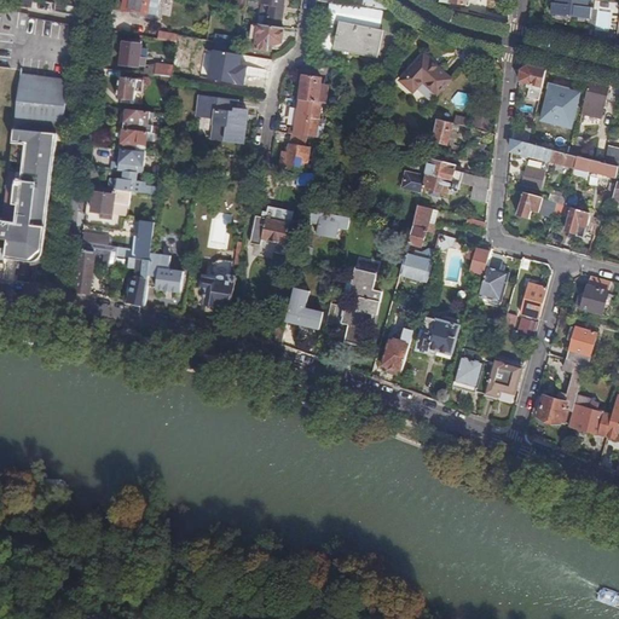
[(67,16),(80,18),(82,0),(56,0),(57,0),(64,1),(69,1),(67,16)]
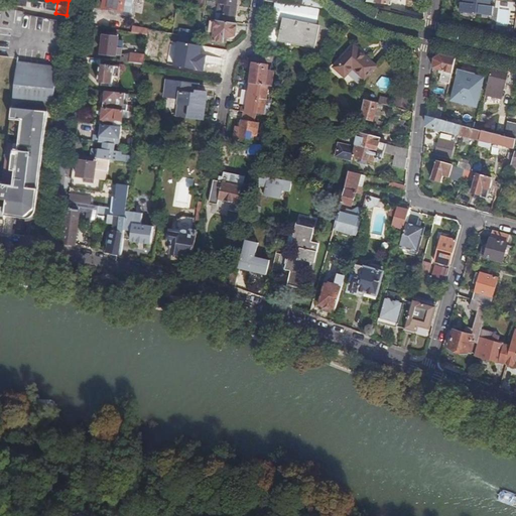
[(124,0),(104,0),(103,8),(113,10),(123,12),(124,0)]
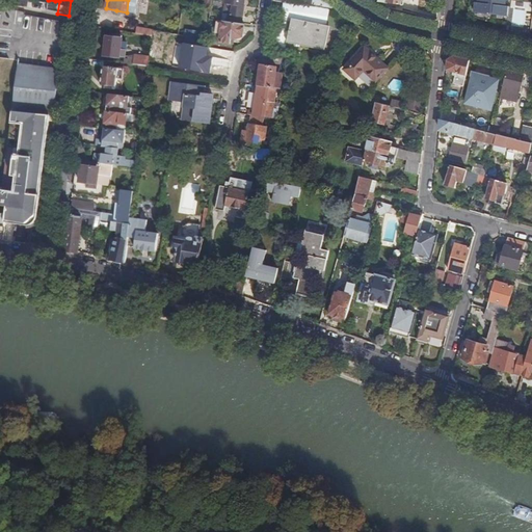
[(137,0),(128,0),(127,12),(131,12),(135,14),(137,0)]
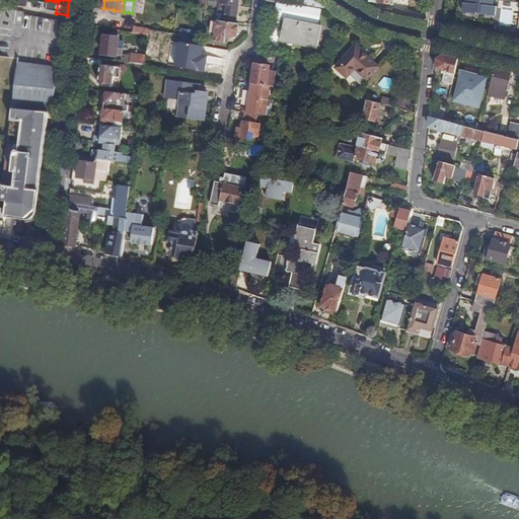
[(223,13),(222,21),(236,23),(237,16),(236,15),(238,0),(221,0),(219,13),(223,13)]
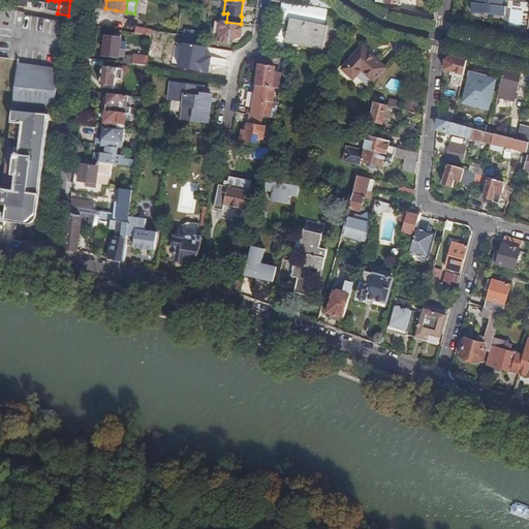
[(505,7),(505,6),(505,0),(506,0),(508,0),(477,0),(477,3),(474,3),(473,12),(491,14),(492,5),(505,7)]
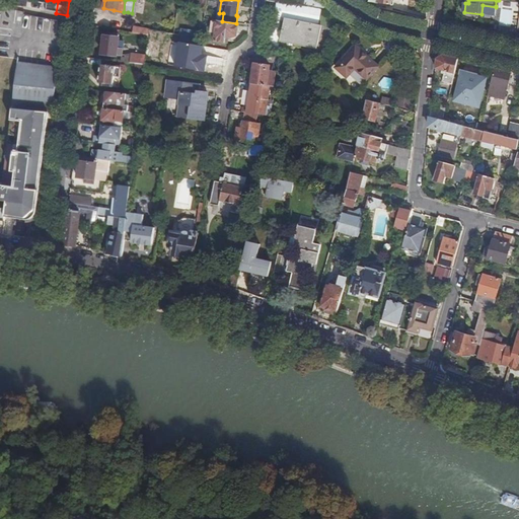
[(484,14),(482,14),(464,12),(465,3),(461,2),(460,15),(476,21),(483,21),(484,14)]
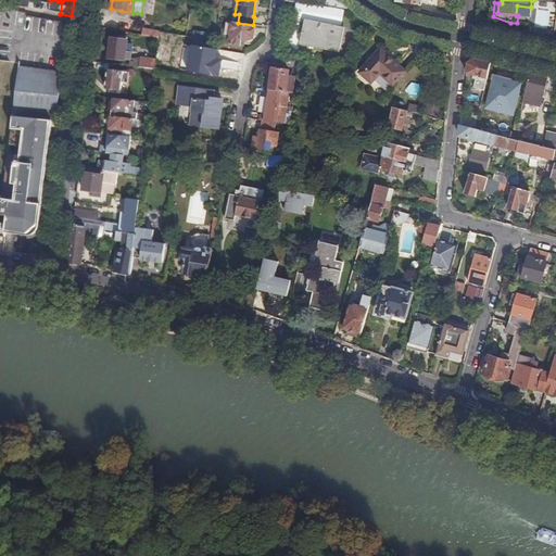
[(534,7),(531,7),(531,8),(517,5),(516,15),(518,15),(533,17),(534,7)]
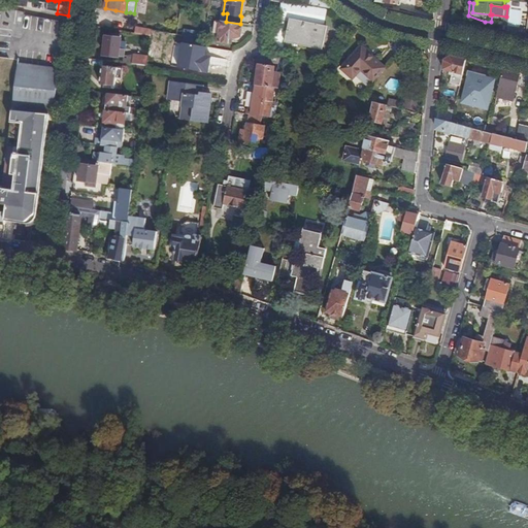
[(3,13),(1,12),(0,17),(0,60),(19,62),(24,29),(25,18),(3,15),(3,13)]
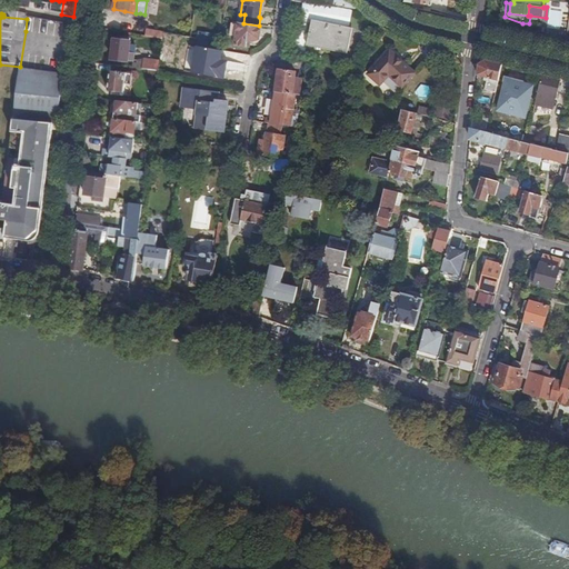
[(28,17),(27,19),(26,31),(60,38),(62,23),(28,17)]
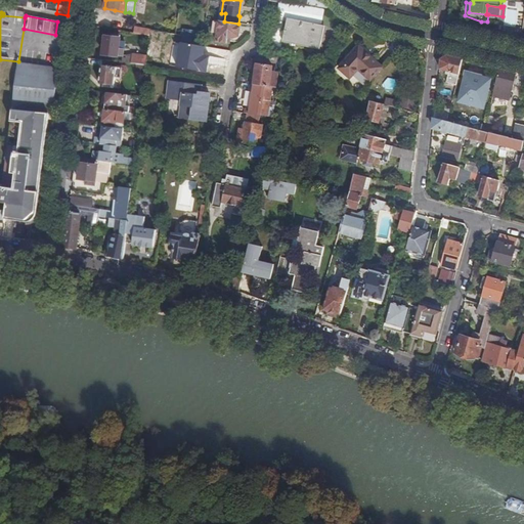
[(324,26),(288,17),(285,30),(284,30),(282,35),(284,35),(282,42),(319,49),(324,26)]
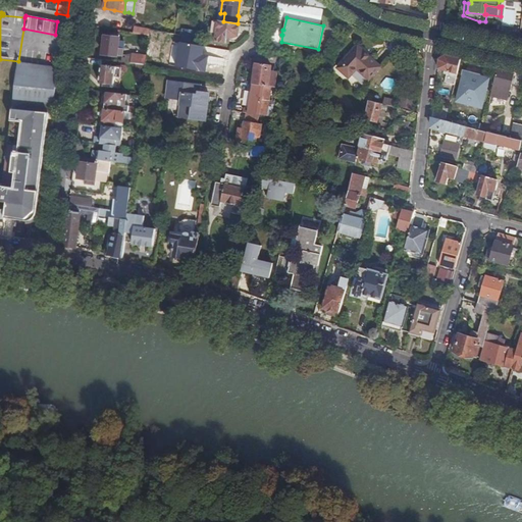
[(223,21),(218,20),(215,41),(225,43),(226,38),(229,38),(232,38),(238,36),(240,23),(238,23),(223,21)]
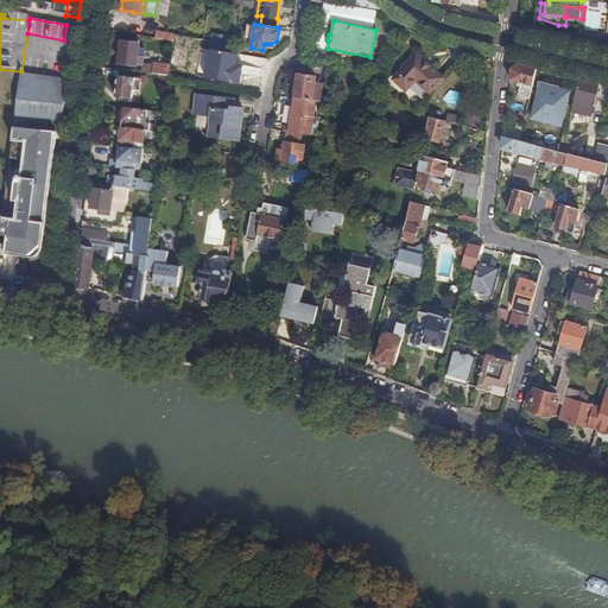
[(211,50),(227,50),(228,33),(211,33),(211,50)]
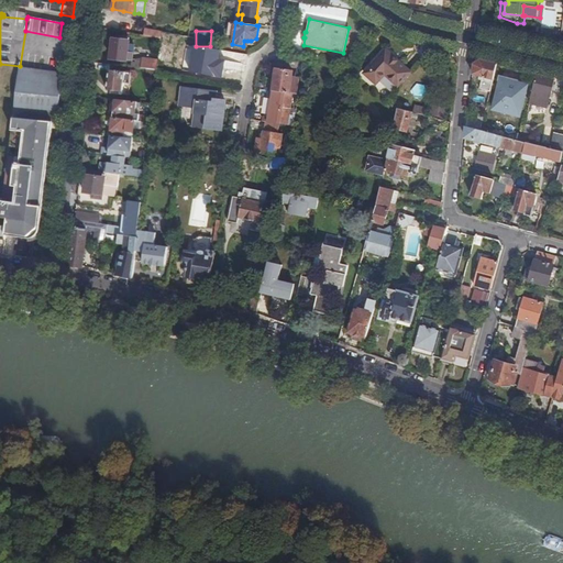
[(110,58),(132,61),(133,54),(127,53),(129,37),(125,37),(125,41),(113,39),(110,58)]
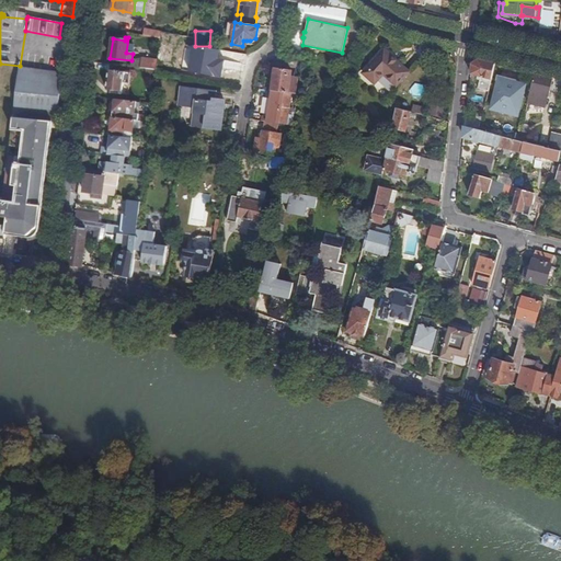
[(385,75),(398,87),(410,73),(385,49),(364,72),(375,83),(385,75)]
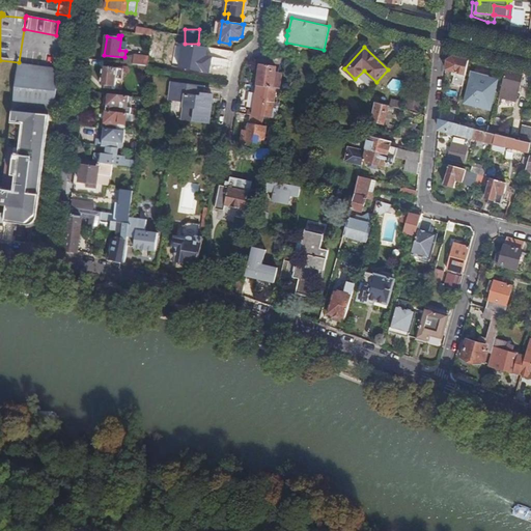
[(124,57),(123,63),(133,64),(134,55),(124,57)]
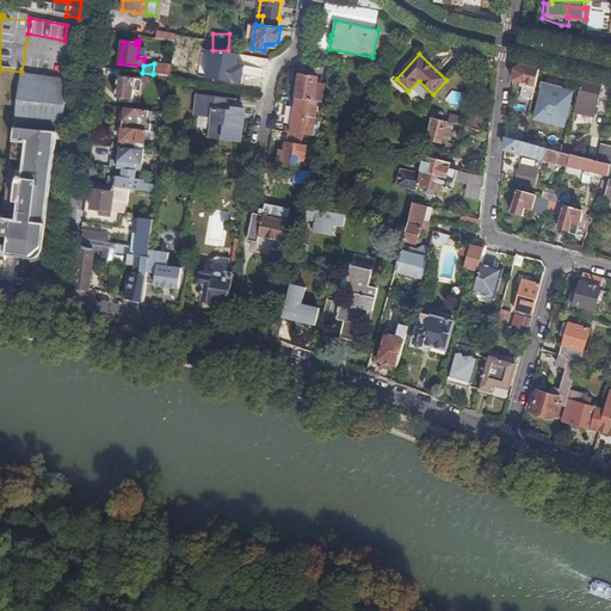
[(153,74),(171,76),(172,67),(172,65),(154,63),(153,74)]
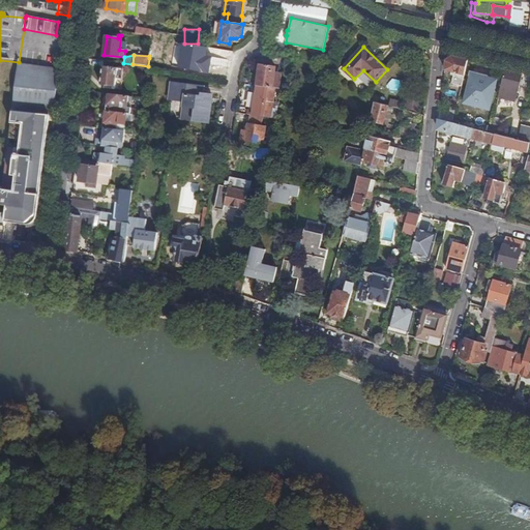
[(463,86),(469,59),(454,55),(447,60),(446,70),(455,72),(452,83),(463,86)]
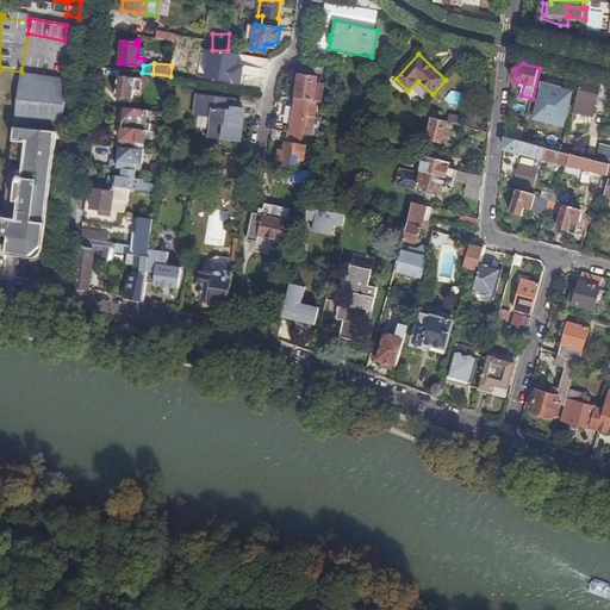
[(0,69),(0,125),(14,128),(22,73),(22,72),(0,69)]
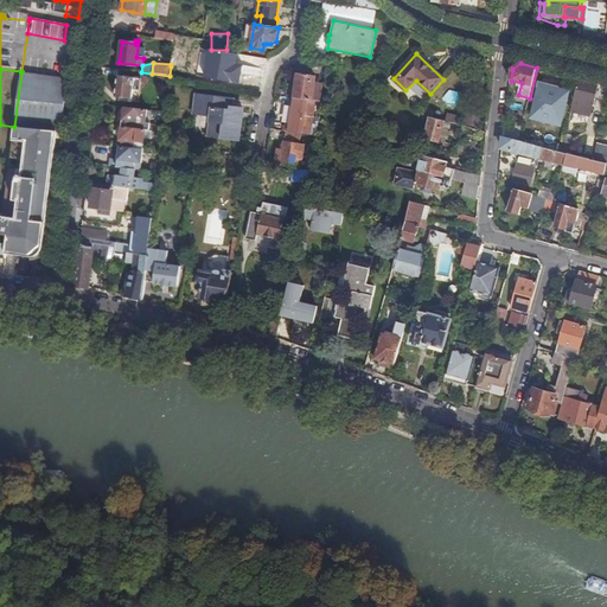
[(62,132),(68,80),(21,72),(14,127),(57,132),(62,132)]
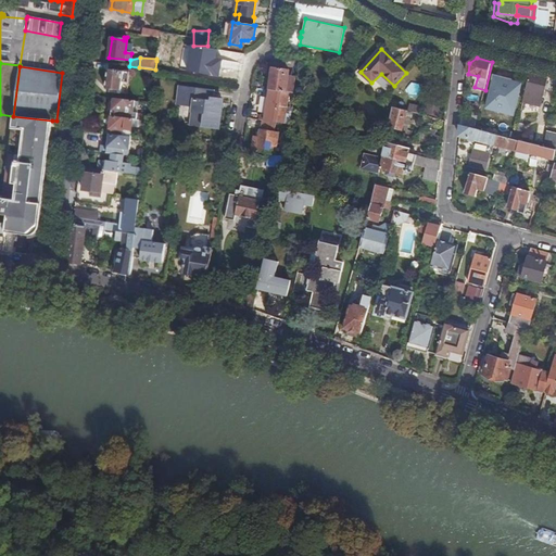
[(274,68),(269,90),(287,92),(290,71),(274,68)]
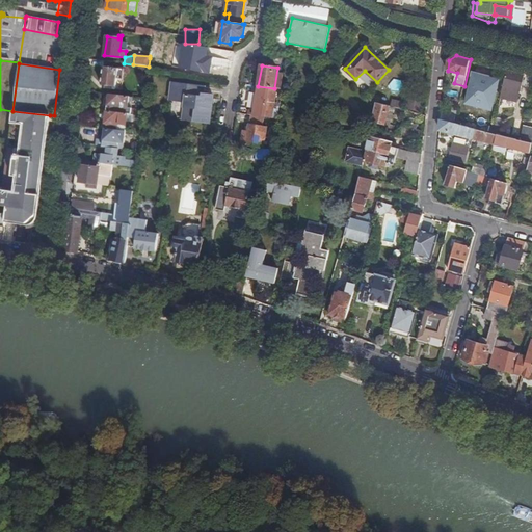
[(123,79),(124,69),(103,67),(101,85),(112,86),(112,89),(115,89),(116,79),(123,79)]
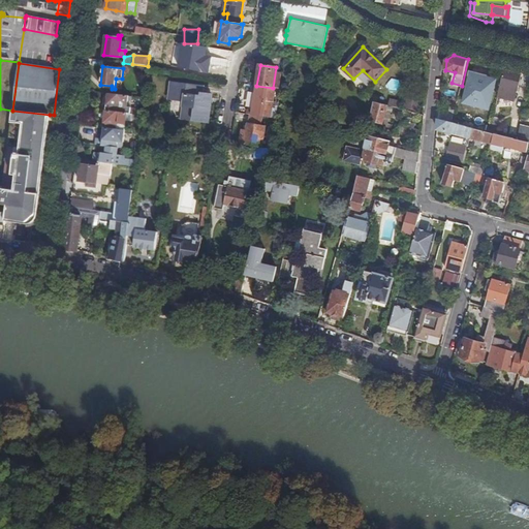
[(516,100),(522,72),(505,68),(499,97),(516,100)]
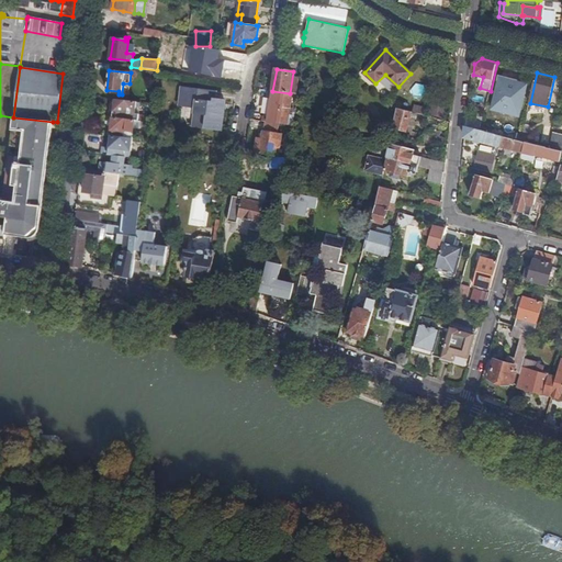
[(494,110),(520,116),(528,85),(502,78),(494,110)]
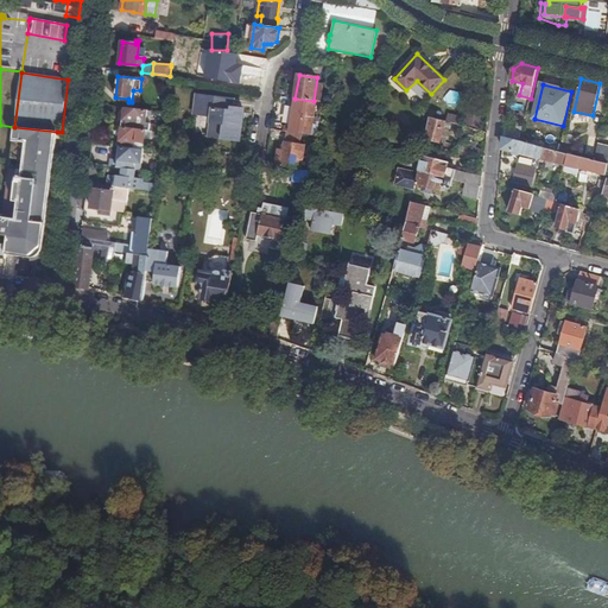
[(217,115),(214,139),(242,143),(247,111),(236,108),(236,101),(202,96),(200,113),(217,115)]
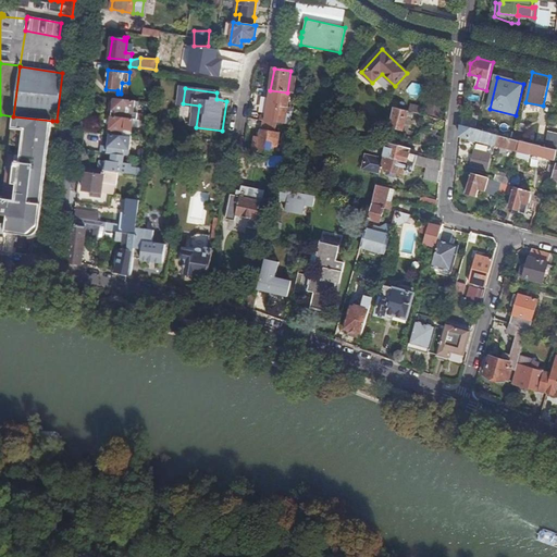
[(270,90),(265,118),(264,121),(276,123),(283,124),(291,125),(292,116),(287,115),(289,100),(294,100),(295,94),(287,93),(270,90)]
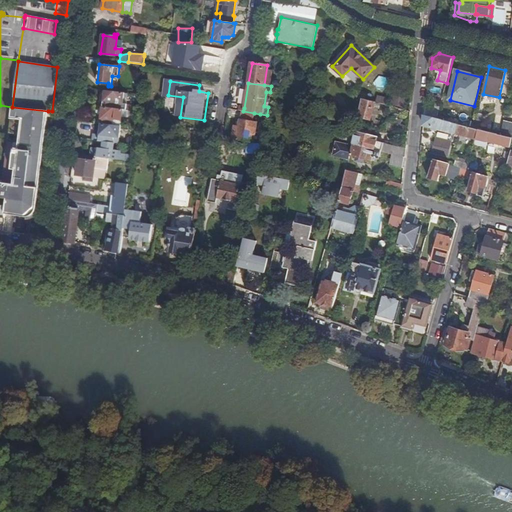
[(105,91),(103,107),(117,109),(117,106),(121,107),(121,104),(123,104),(125,93),(105,90),(105,91)]
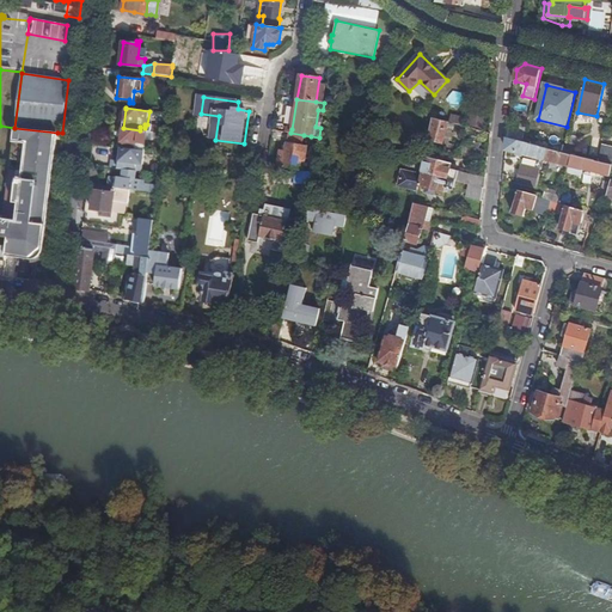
[(199,138),(215,140),(219,116),(201,114),(199,138)]
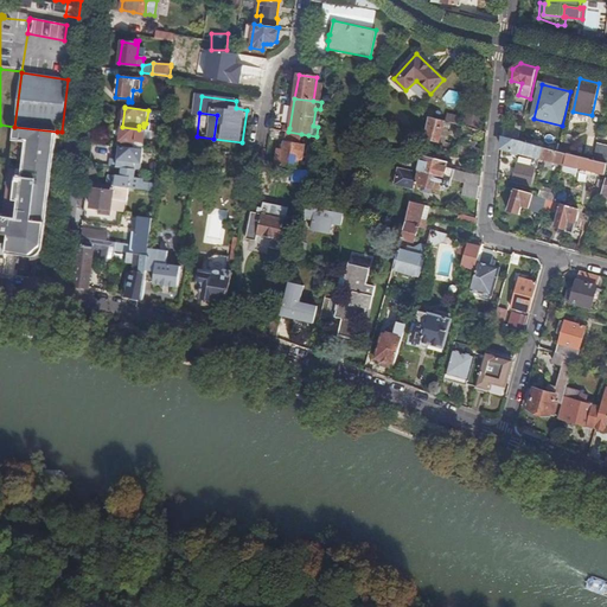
[(466,125),(480,127),(481,115),(467,113),(466,125)]
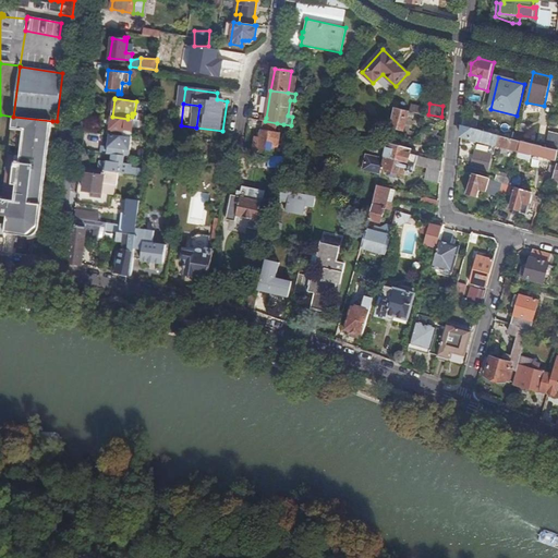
[(419,114),(421,116),(423,108),(412,106),(411,112),(413,113),(419,114)]
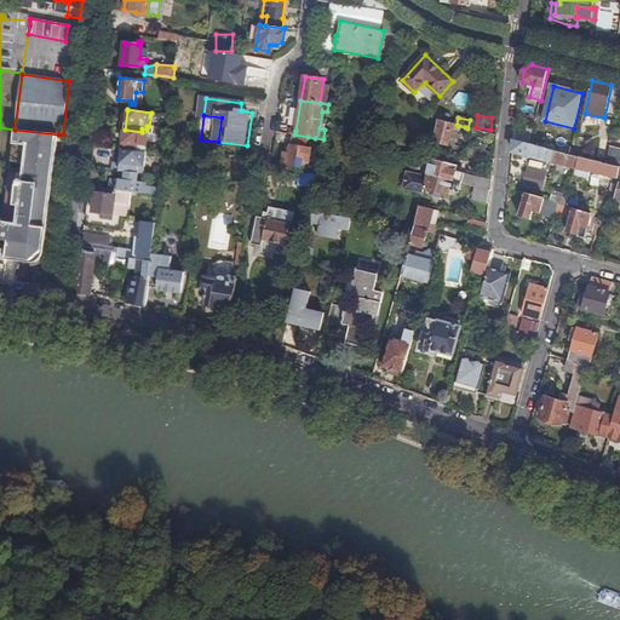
[(459,126),(457,125),(438,120),(434,142),(448,145),(454,147),(459,126)]
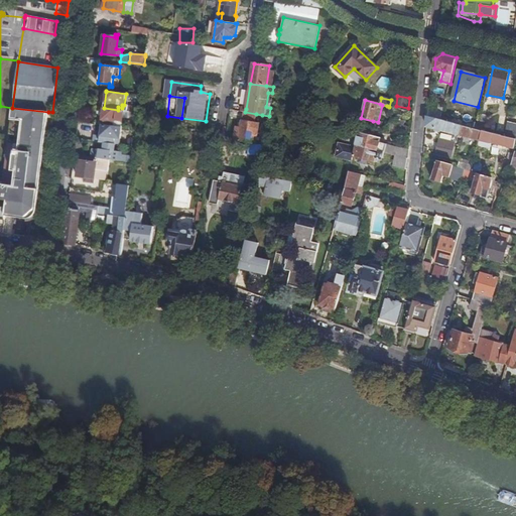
[(383,123),(387,106),(382,105),(378,122),(383,123)]
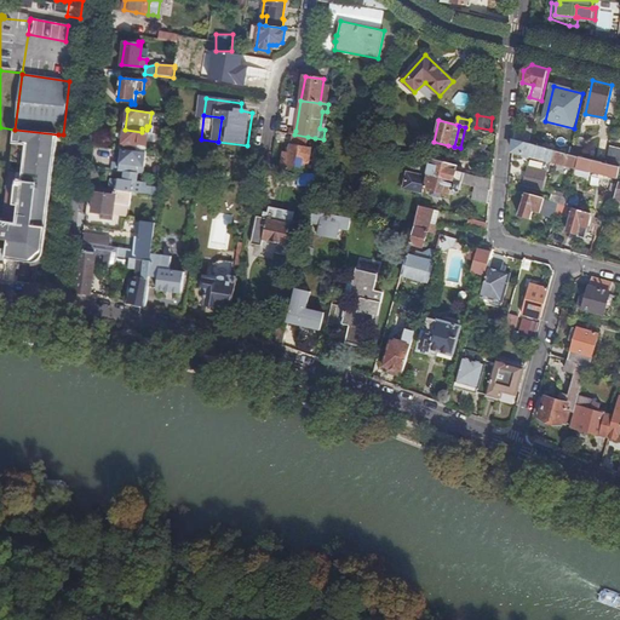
[(0,236),(15,130),(0,127),(0,279),(4,280),(7,258),(6,258),(7,252),(0,250),(0,248),(3,250),(4,245),(9,245),(10,240),(0,239),(0,236)]
